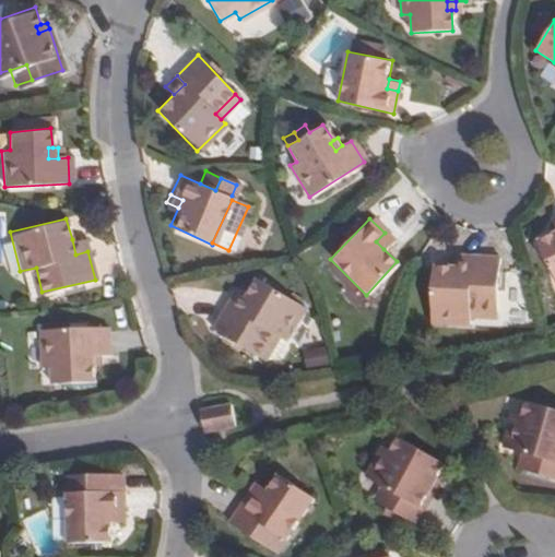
[(554,230),(554,232),(534,240),(554,283),(554,230)]
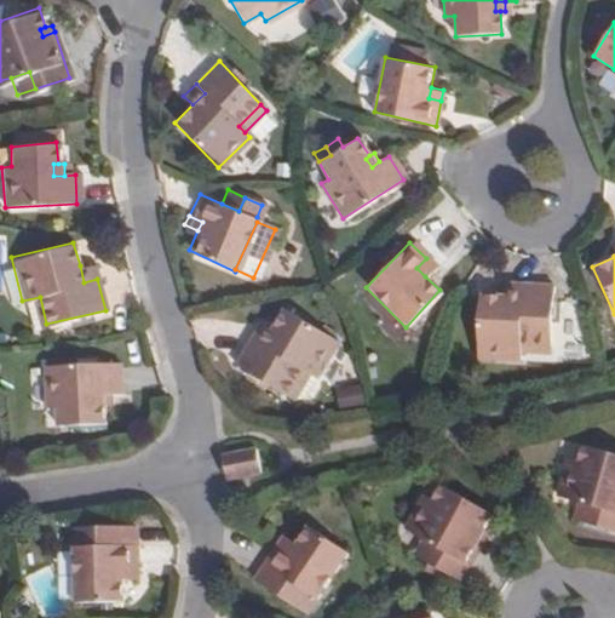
[(435,267),(426,258),(417,268),(425,276),(435,267)]
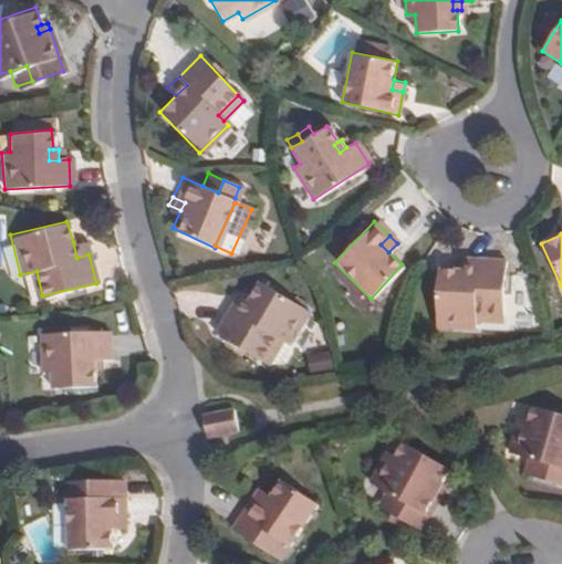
[(76,258),(89,254),(85,239),(73,242),(76,258)]
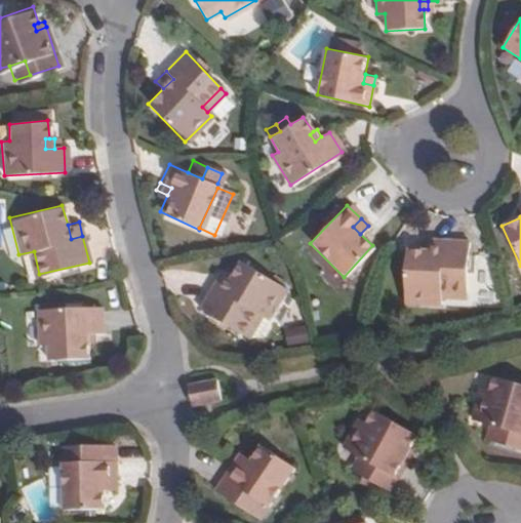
[(437,248),(439,237),(427,236),(425,246),(437,248)]
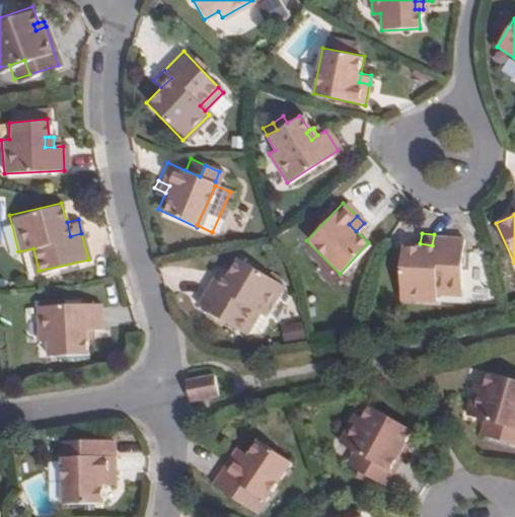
[(432,245),(420,243),(400,241),(393,293),(428,297),(430,291),(431,285),(455,288),(461,238),(434,234),(432,245)]
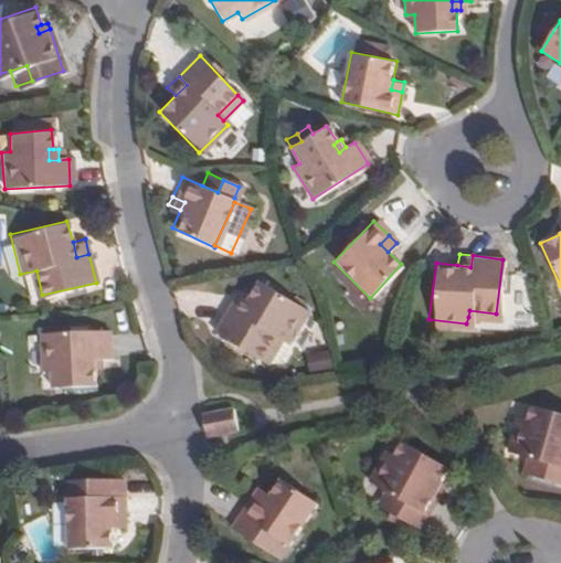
[(36,271),(20,274),(28,299),(42,295),(36,271)]
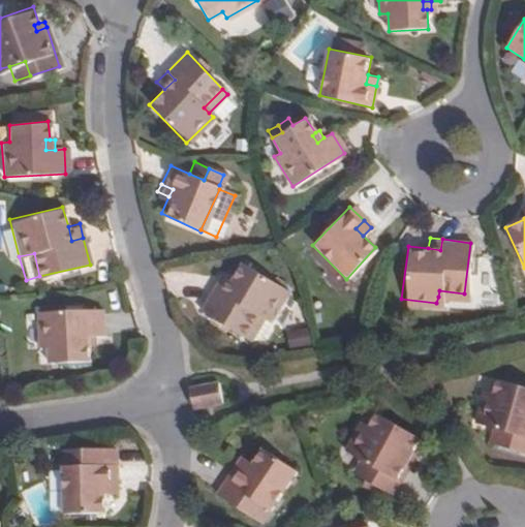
[(224,293),(214,288),(202,312),(247,336),(259,314),(271,320),(287,288),(240,262),(229,281),(224,293)]
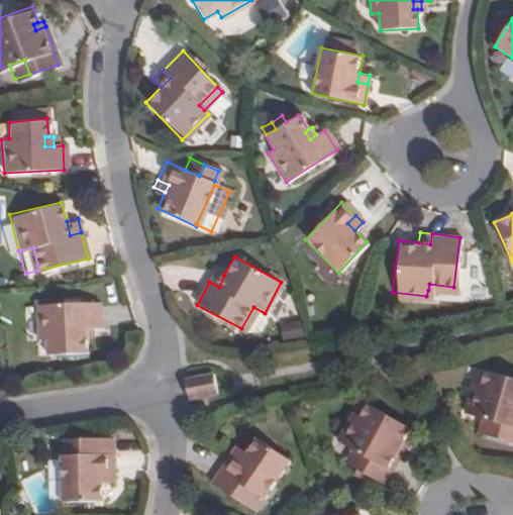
[(219,287),(224,275),(215,270),(209,282),(219,287)]
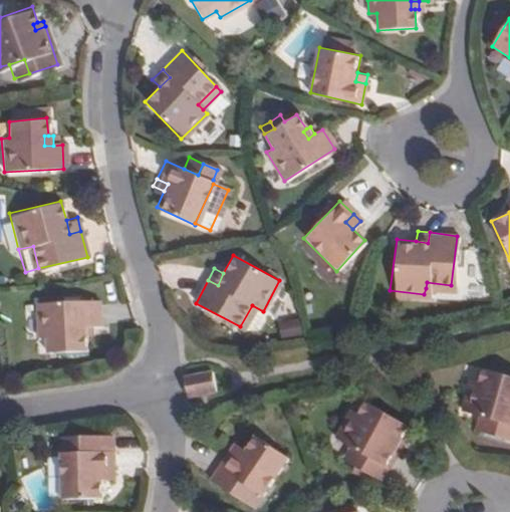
[(427,282),(426,288),(451,292),(451,285),(427,282)]
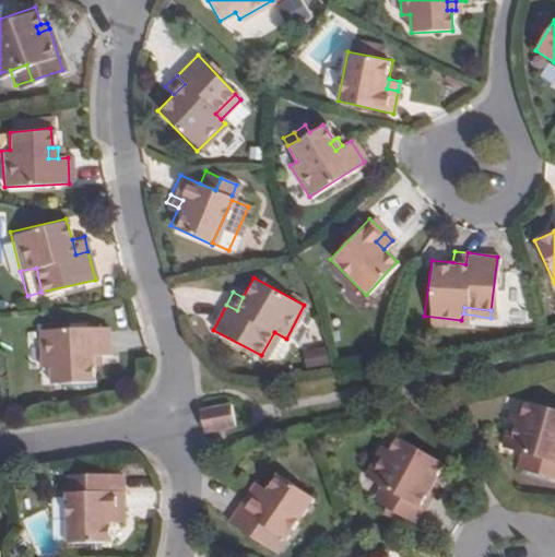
[(83,353),(93,353),(102,353),(99,326),(35,329),(36,367),(46,367),(47,384),(89,383),(89,363),(83,363),(83,353)]
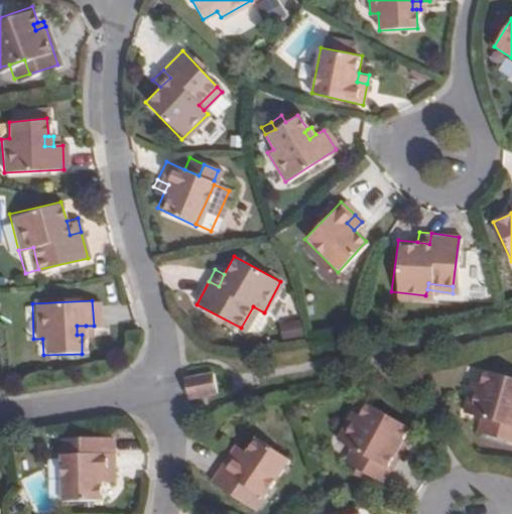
[(253,306),(241,328),(248,332),(255,329),(264,312),(253,306)]
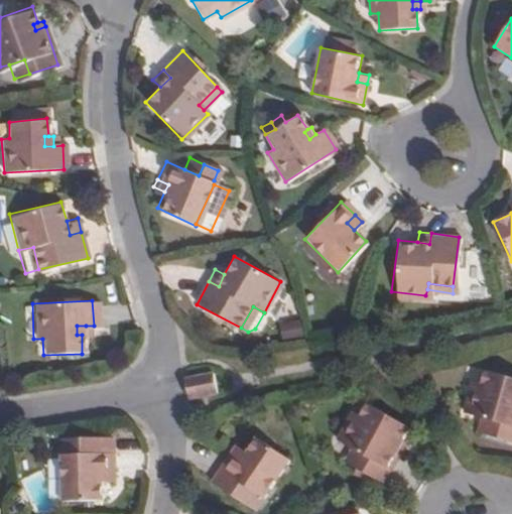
[(87,335),(86,326),(77,326),(77,335),(82,335),(87,335)]
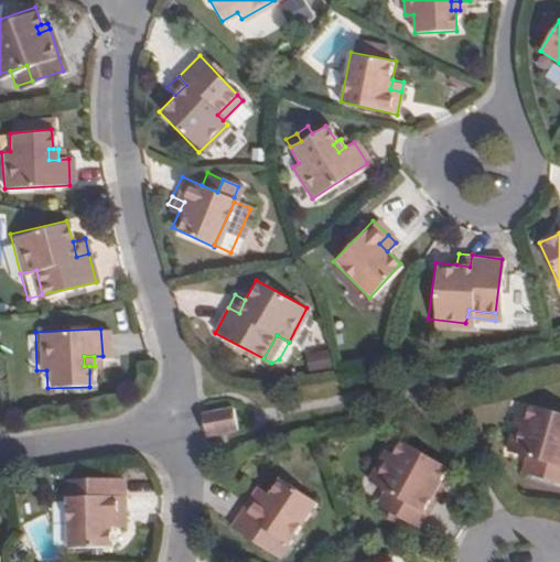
[(506,450),(525,454),(540,458),(537,474),(559,479),(559,408),(527,401),(521,417),(515,415),(506,450)]
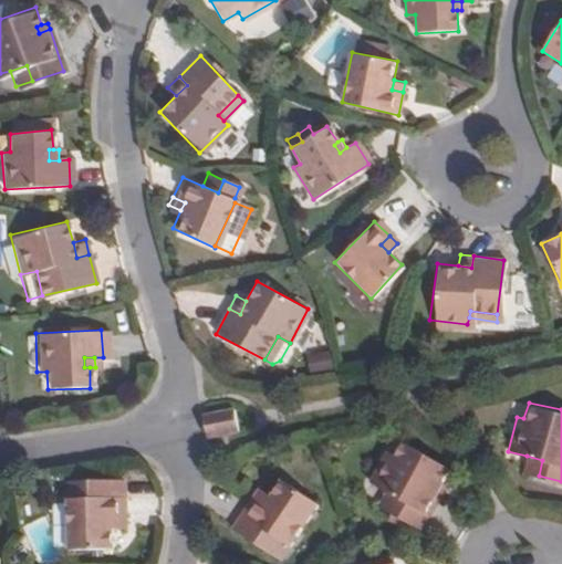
[(370,482),(386,492),(401,501),(393,515),(404,522),(420,532),(443,492),(432,488),(435,481),(440,483),(449,467),(403,441),(395,456),(387,451),(370,482)]
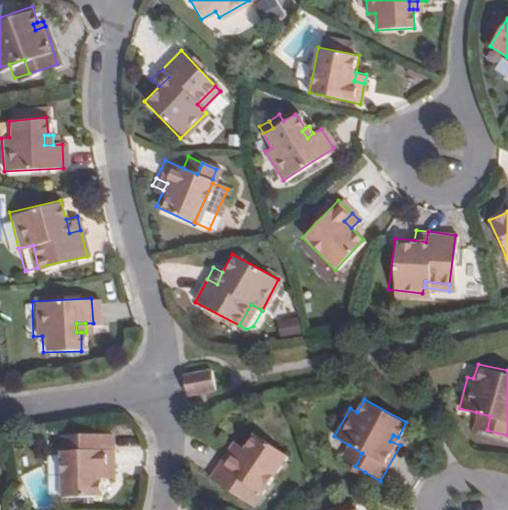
[(472,427),(487,430),(490,416),(476,412),(472,427)]
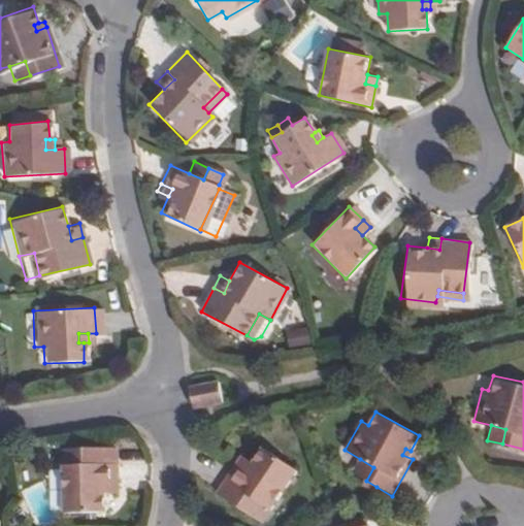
[(259,446),(249,460),(243,467),(232,459),(213,490),(242,511),(251,498),(266,507),(293,468),(259,446)]
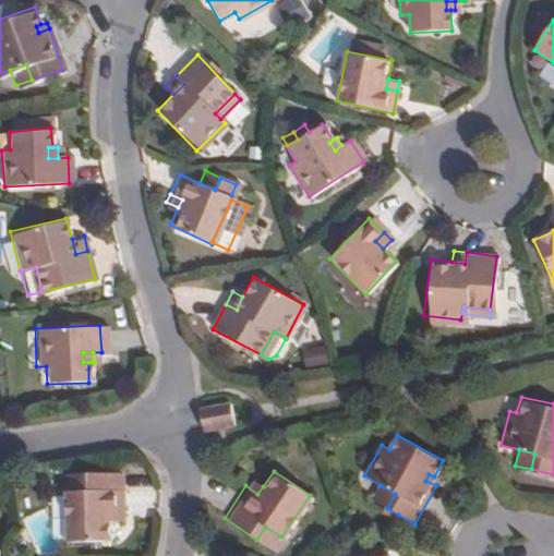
[(440,480),(434,476),(429,474),(425,481),(436,485),(440,480)]
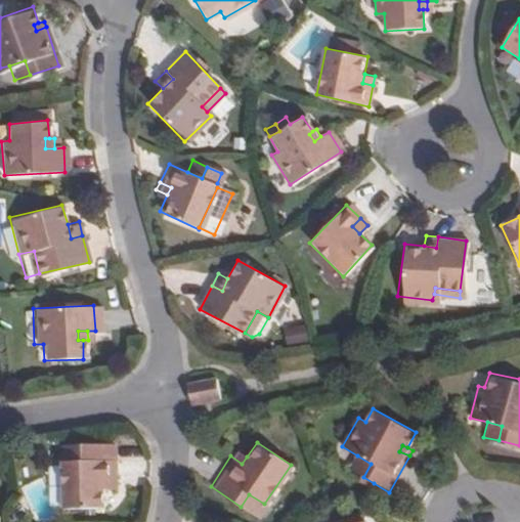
[(235,449),(230,455),(242,464),(247,457),(235,449)]
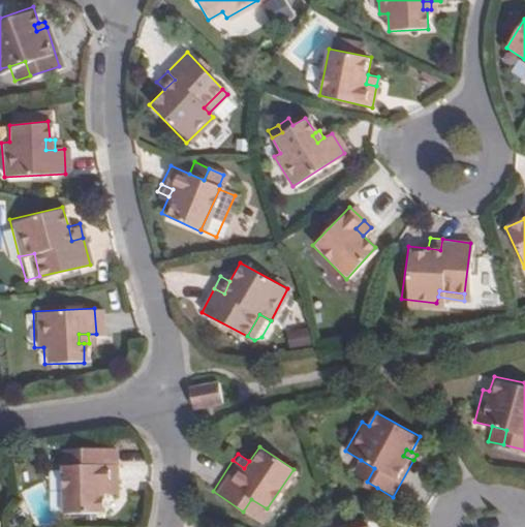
[(353,473),(367,482),(374,468),(361,460),(353,473)]
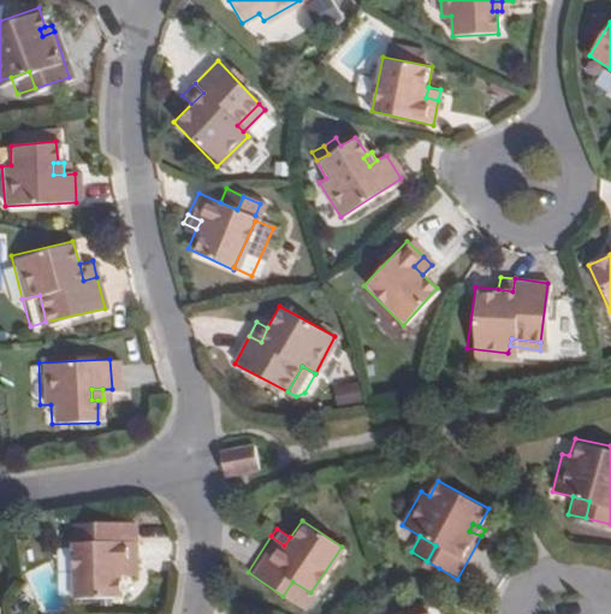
[(119,566),(132,566),(131,542),(67,544),(69,598),(120,597),(119,577),(119,566)]
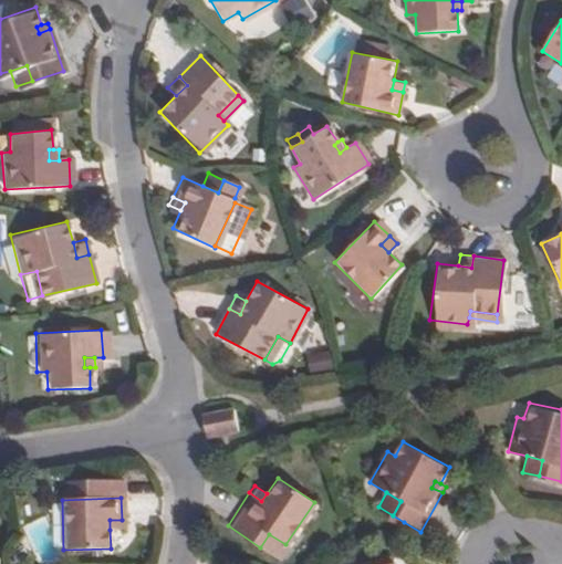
[(399,529),(404,522),(393,515),(388,522),(399,529)]
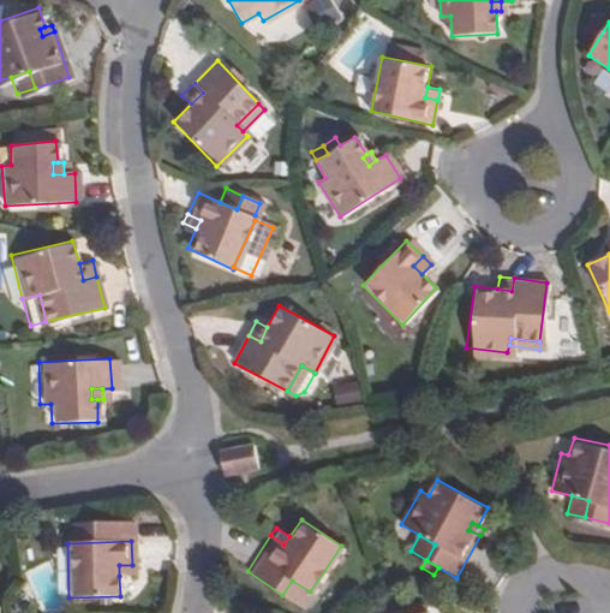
[(119,565),(119,576),(132,576),(132,565),(119,565)]
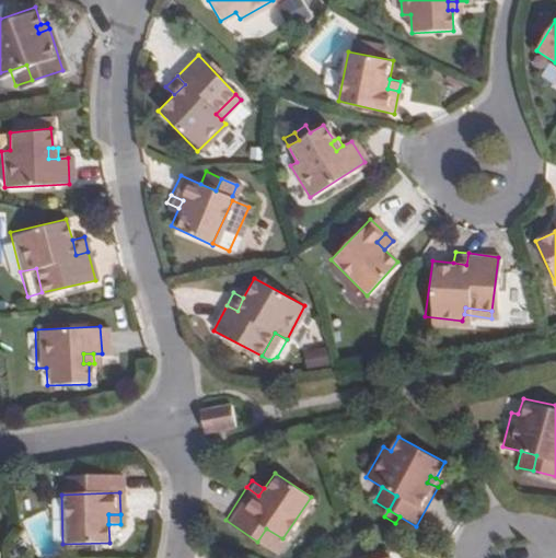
[(274,553),(282,538),(266,529),(257,542),(274,553)]
